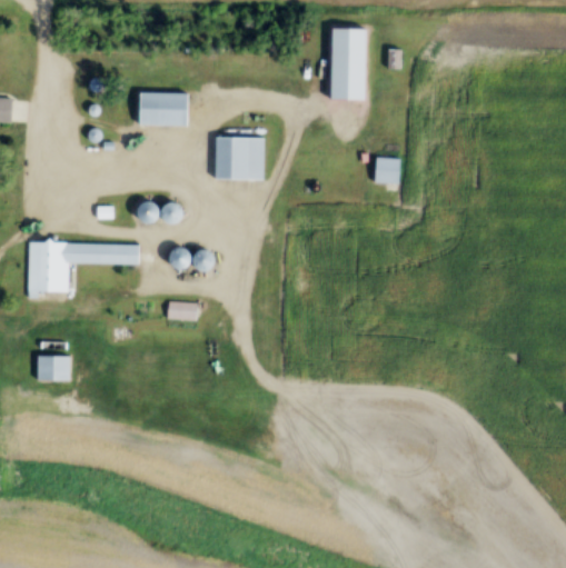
[(404,48),(386,48),(386,68),(404,68),(404,48)]
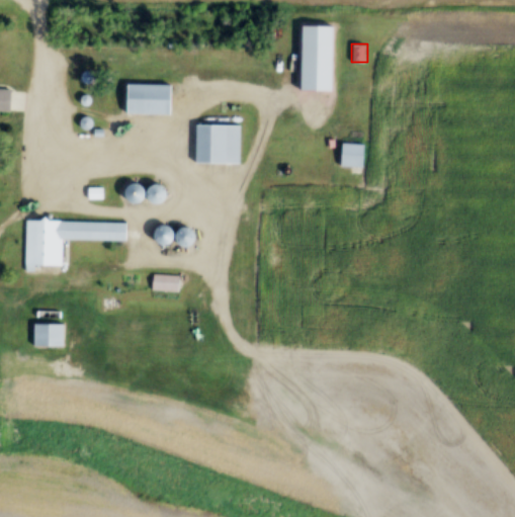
[(173,84),(123,84),(123,114),(173,114),(173,84)]
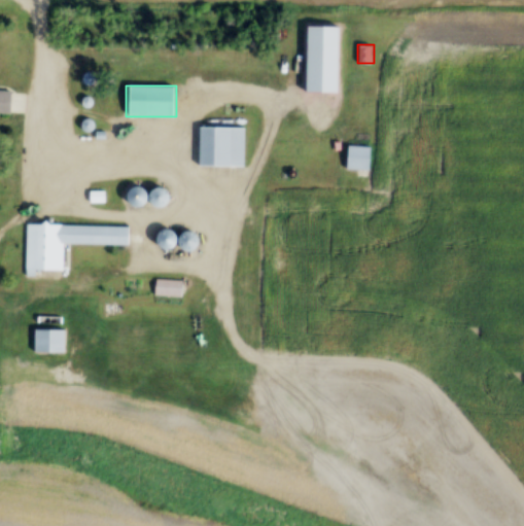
[(0,89),(0,111),(10,112),(10,90),(0,89)]
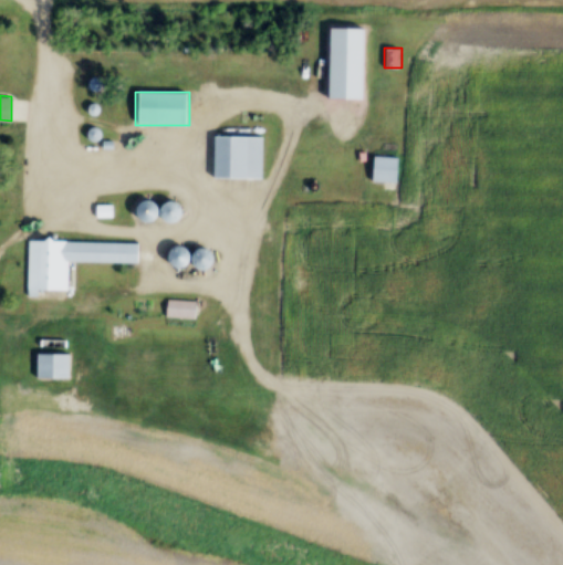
[(264,137),(212,136),(212,178),(263,178),(264,137)]
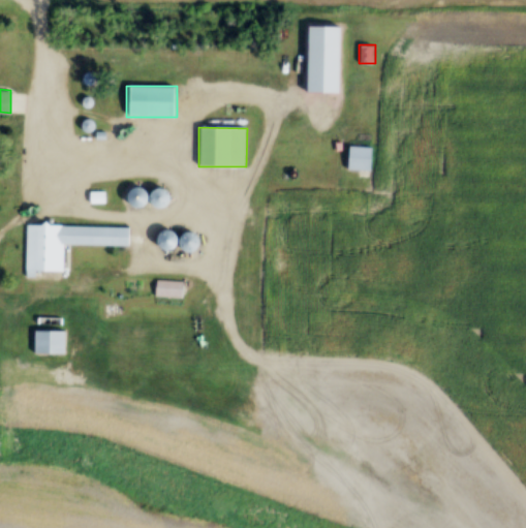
[(346,171),(372,171),(372,146),(346,146),(346,171)]
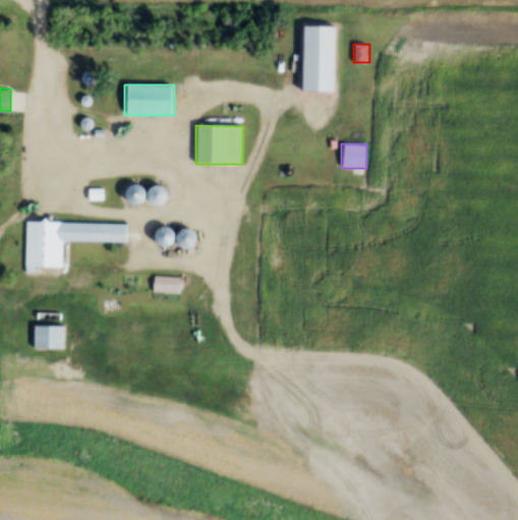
[(159,201),(161,188),(151,186),(148,198),(159,201)]
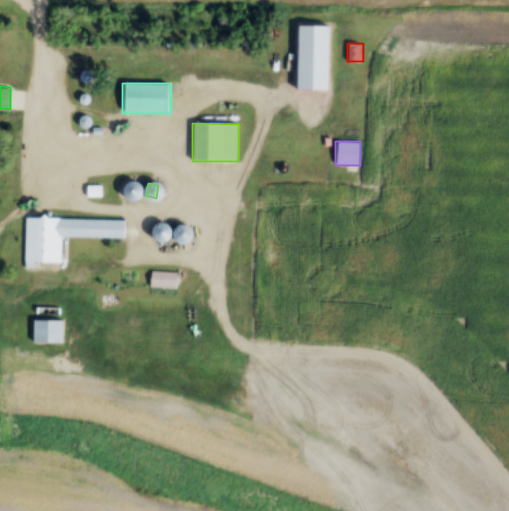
[(63,237),(126,238),(126,219),(27,217),(26,263),(63,263),(63,237)]
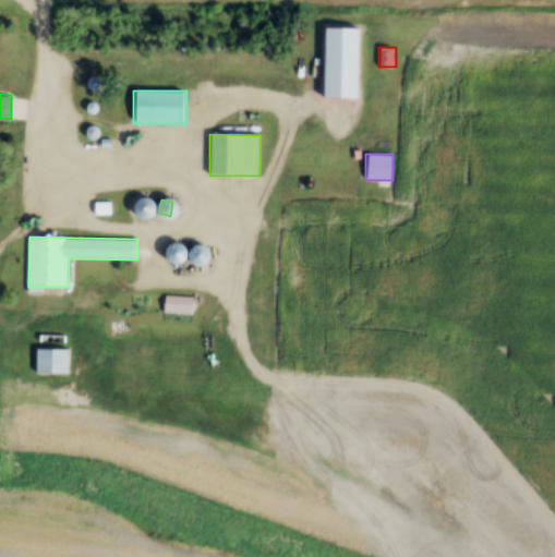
[(192,314),(192,298),(166,298),(166,314),(192,314)]
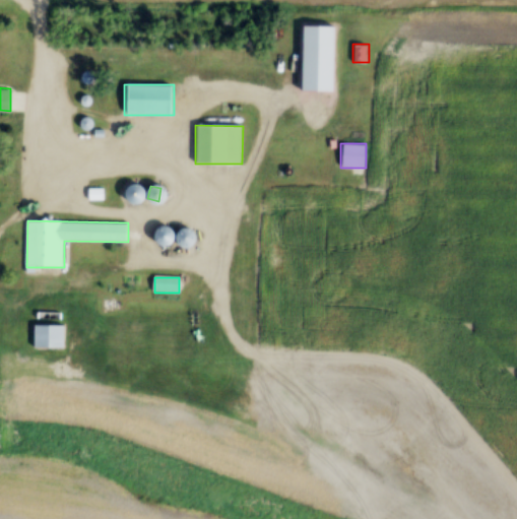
[(64,326),(35,326),(35,347),(64,347),(64,326)]
